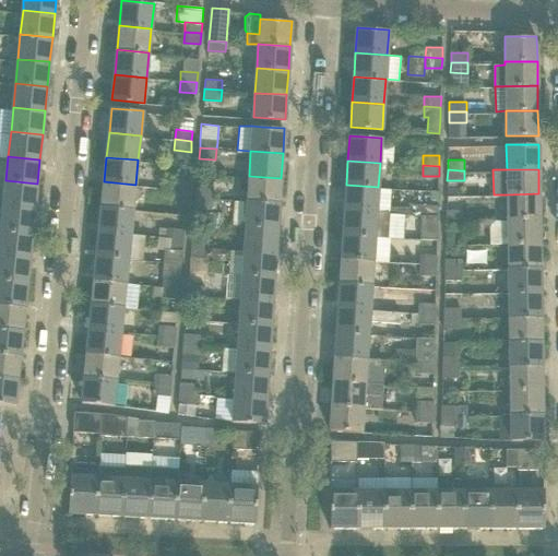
[(249,176),(247,200),(280,202),(281,178),(249,176)]
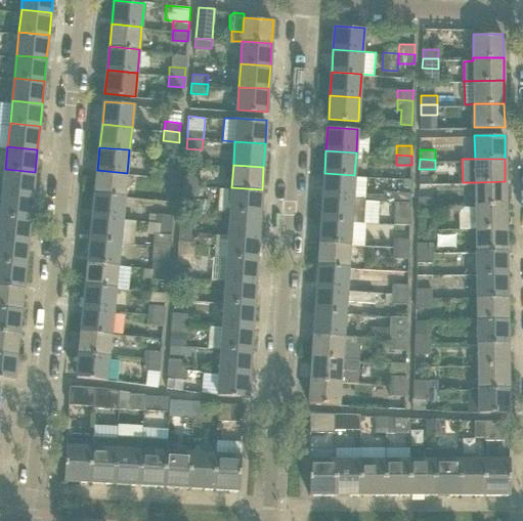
[(161,167),(160,176),(176,177),(176,168),(161,167)]
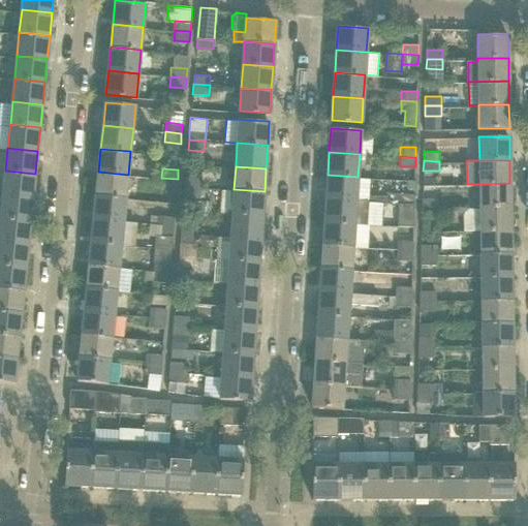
[(5,171),(3,193),(33,196),(35,174),(5,171)]
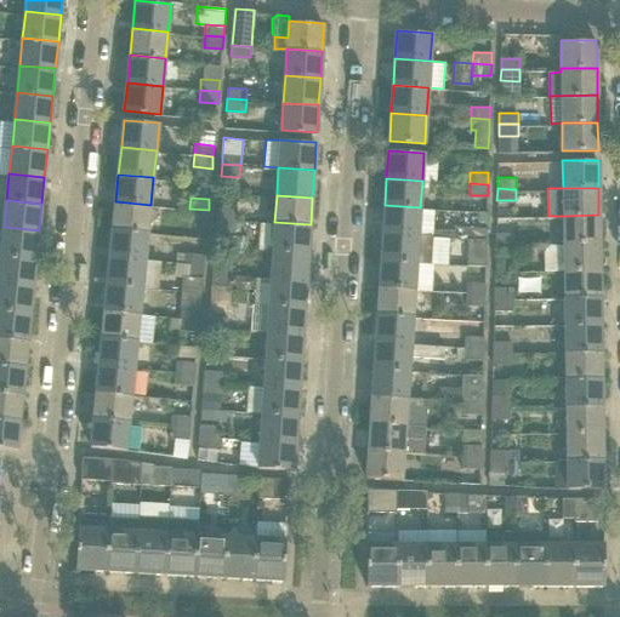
[(115,201),(113,228),(148,232),(151,205),(115,201)]
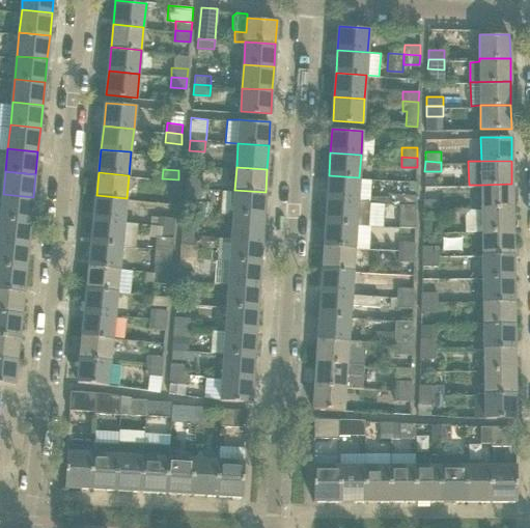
[(329,175),(327,198),(369,201),(370,195),(371,178),(359,177),(329,175)]
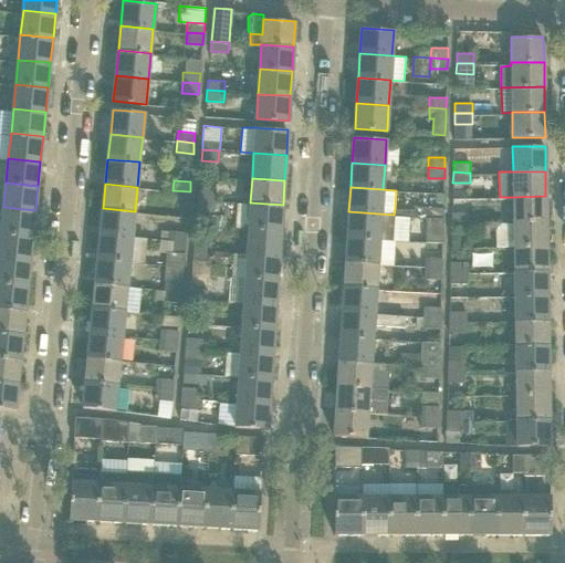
[(199,189),(198,199),(215,200),(216,190),(199,189)]
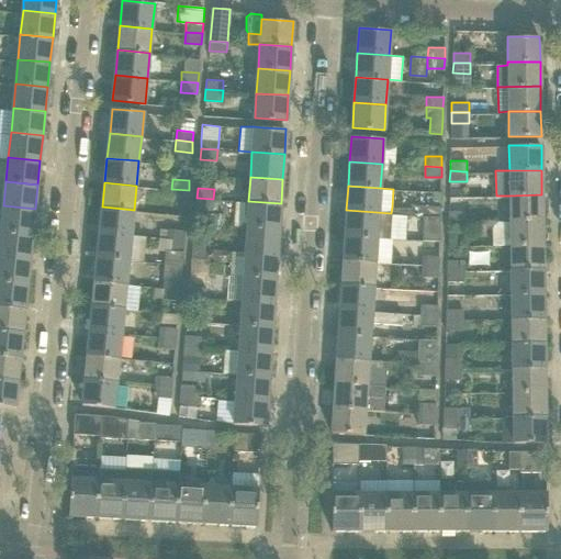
[(189,190),(171,189),(170,200),(188,201),(189,190)]
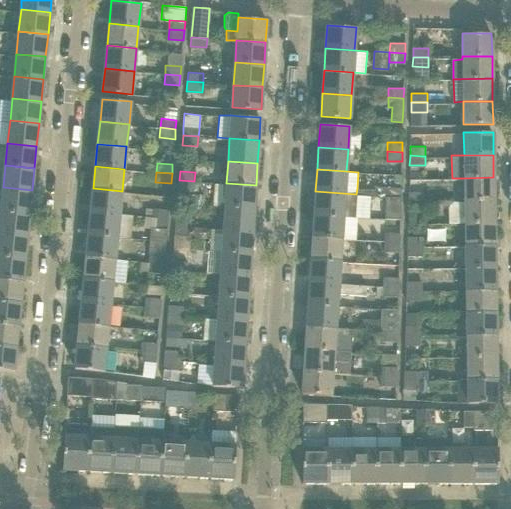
[(493,177),(464,178),(464,199),(494,200),(493,177)]
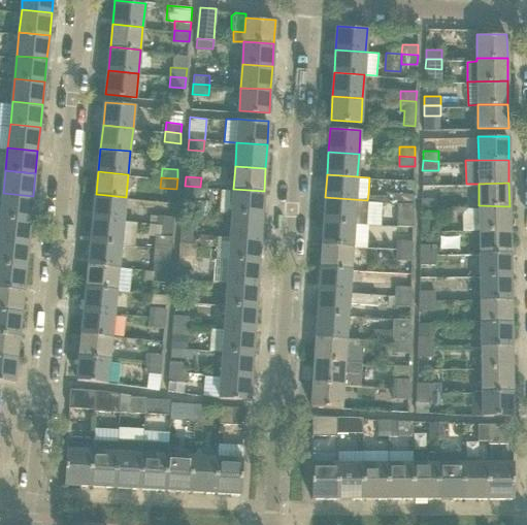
[(200,187),(185,186),(184,195),(199,197),(200,187)]
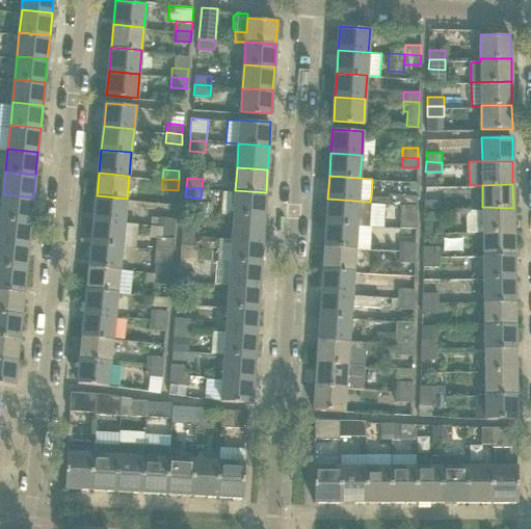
[(222,213),(234,213),(264,215),(266,192),(235,190),(223,189),(222,213)]
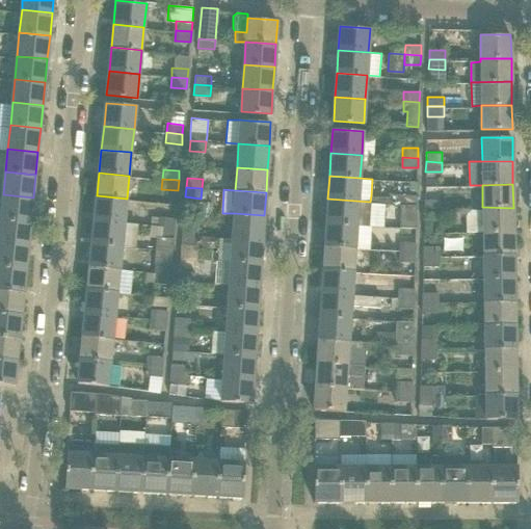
[(371,195),(370,202),(401,204),(417,205),(417,194),(401,194),(390,193),(390,196),(371,195)]
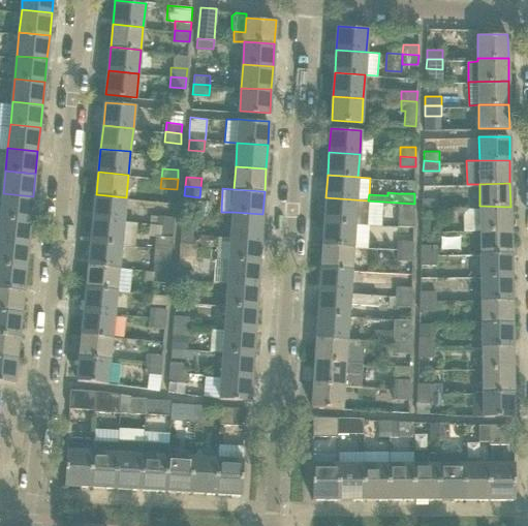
[(3,193),(1,217),(31,220),(33,196),(3,193)]
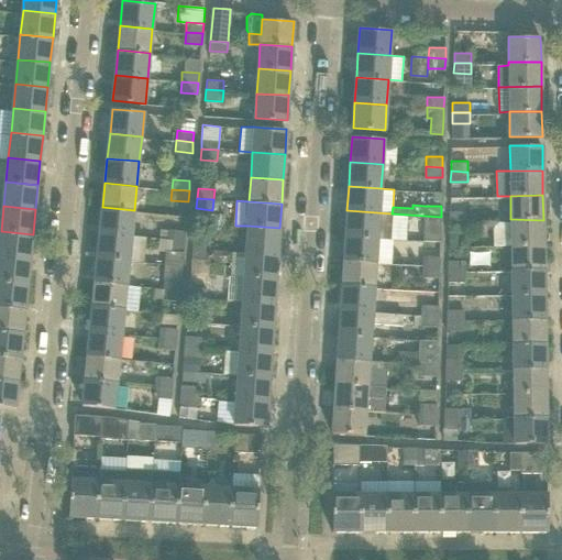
[(102,207),(100,231),(132,234),(134,210),(102,207)]
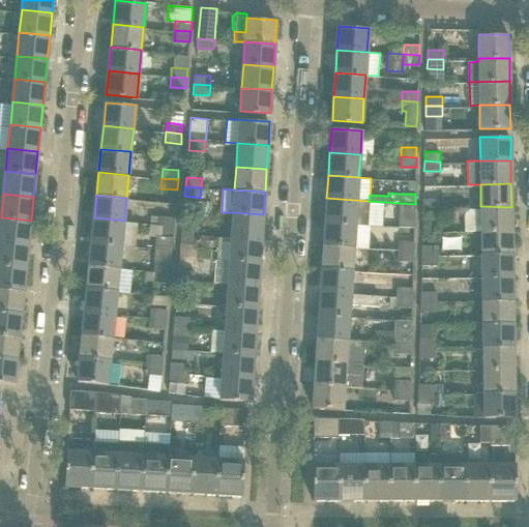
[(326,198),(325,222),(351,223),(355,224),(368,224),(369,201),(326,198)]
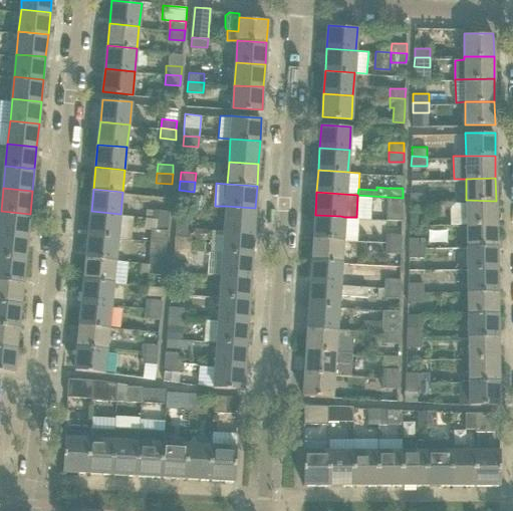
[(411,192),(411,202),(426,202),(426,193),(411,192)]
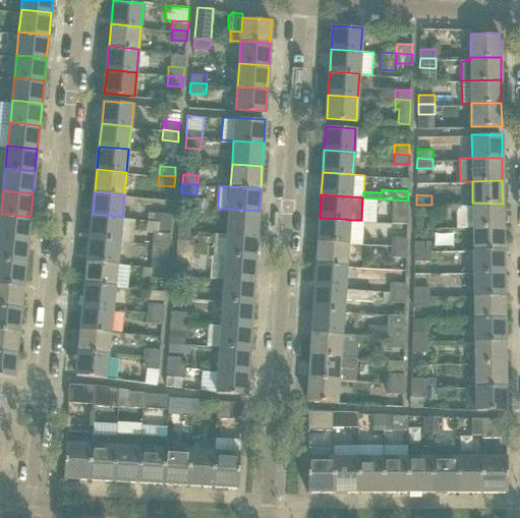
[(393,210),(392,221),(408,222),(408,210),(408,206),(408,200),(393,199),(393,210)]
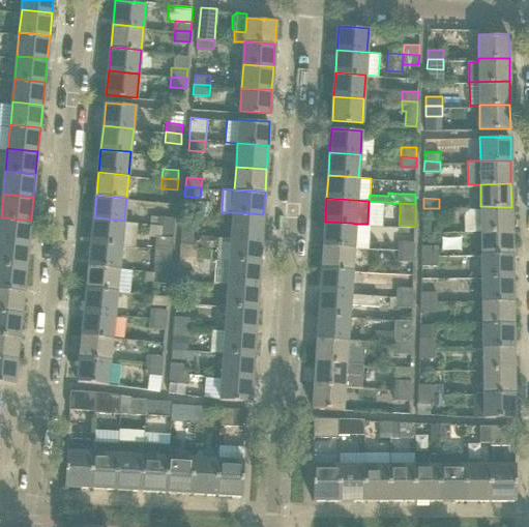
[(511,207),(480,206),(472,206),(468,208),(466,210),(464,213),(465,230),(481,230),(511,230),(511,207)]
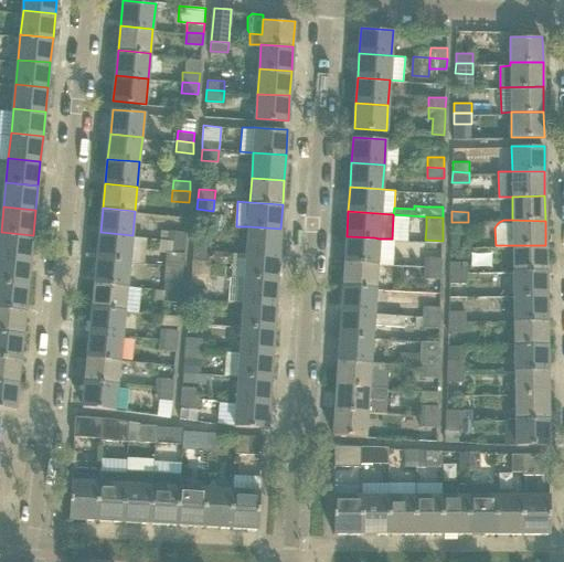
[(468,222),(451,222),(451,232),(468,232),(468,222)]
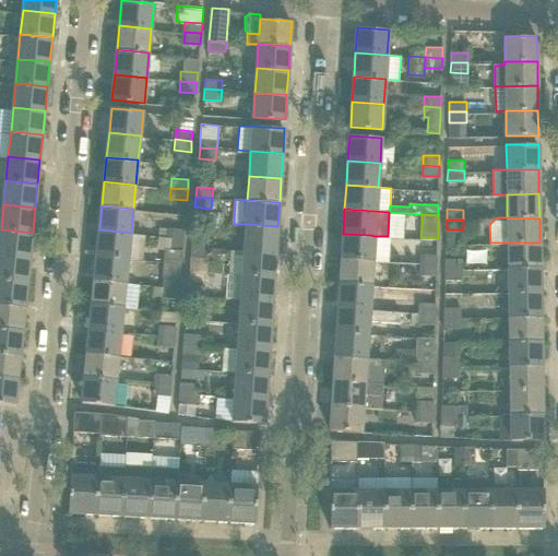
[(246,224),(244,249),(276,251),(277,226),(246,224)]
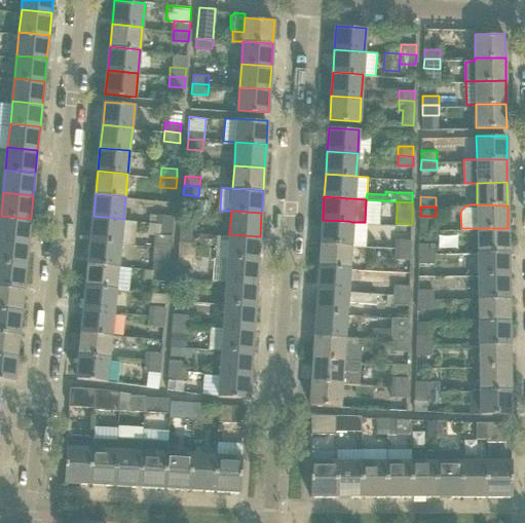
[(157,214),(156,223),(173,224),(173,215),(157,214)]
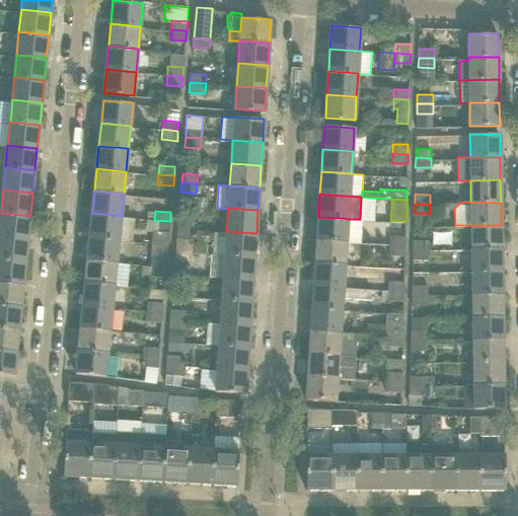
[(1,213),(0,218),(0,235),(27,238),(30,216),(1,213)]
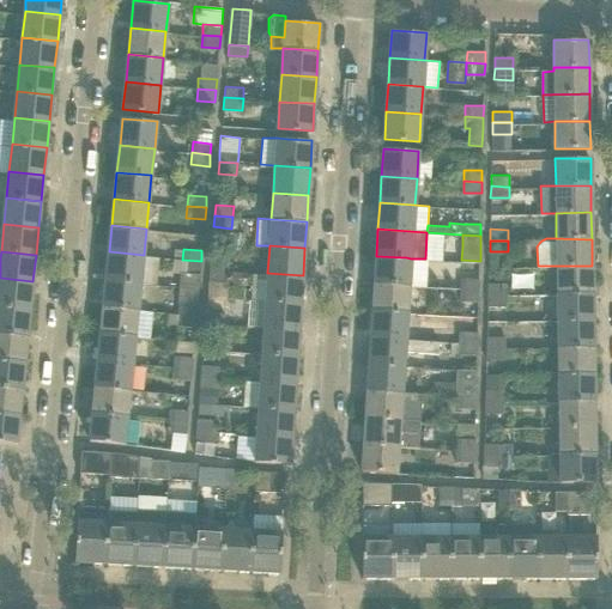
[(109,251),(105,279),(140,282),(144,255),(109,251)]
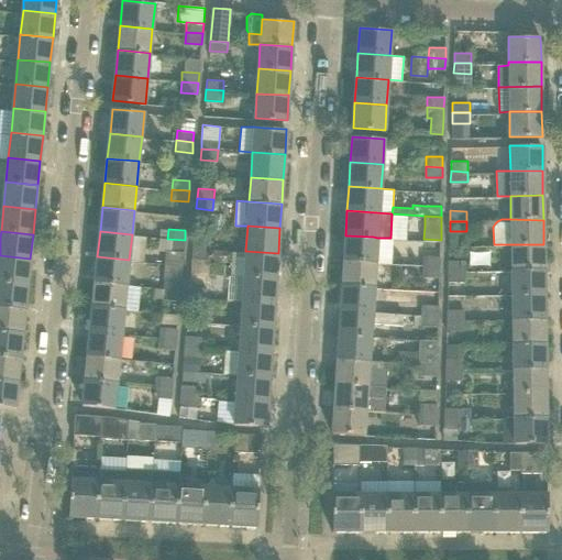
[(345,235),(343,260),(376,262),(377,238),(345,235)]
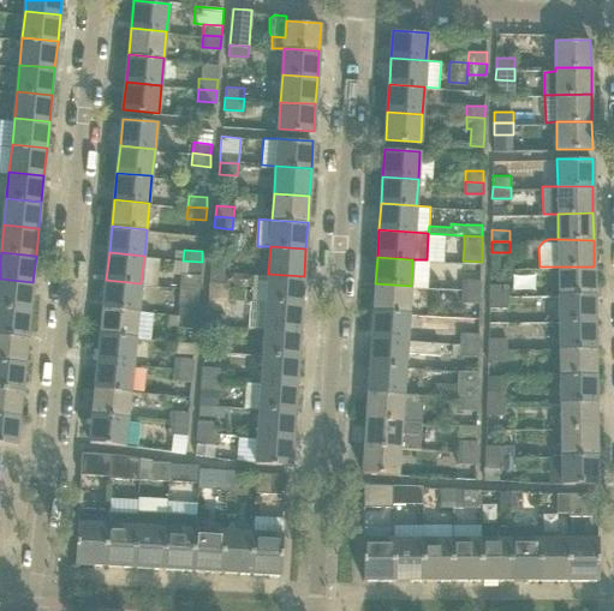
[(212,258),(210,270),(228,271),(230,261),(212,258)]
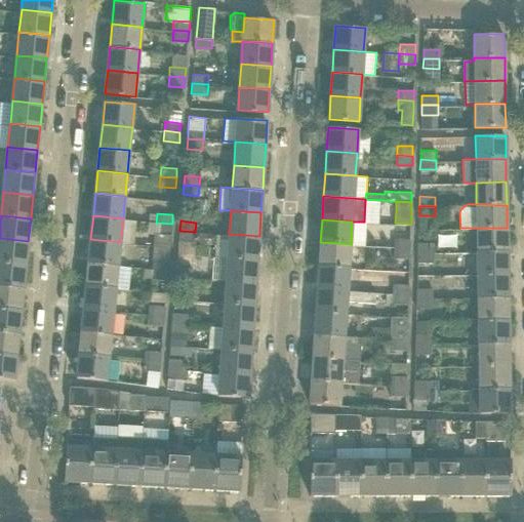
[(172,224),(156,223),(155,232),(171,234),(172,224)]
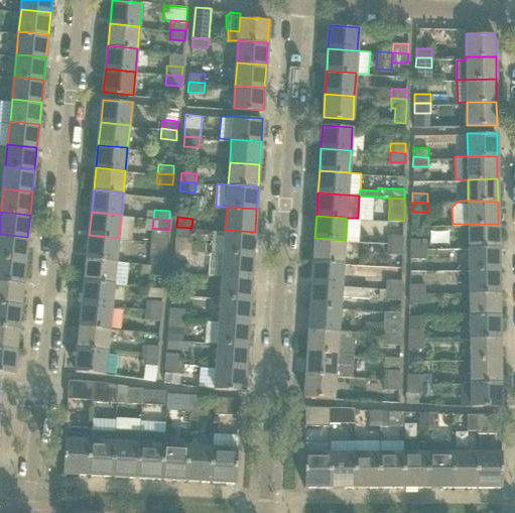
[(469,224),(469,247),(498,246),(498,224),(469,224)]
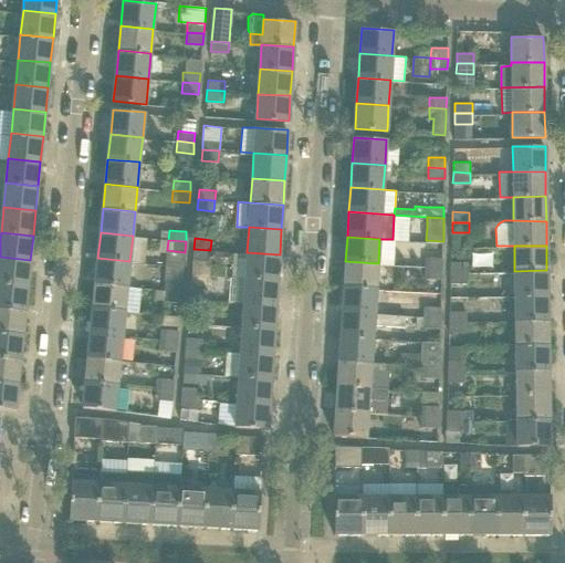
[(194,249),(191,272),(209,274),(210,250),(194,249)]
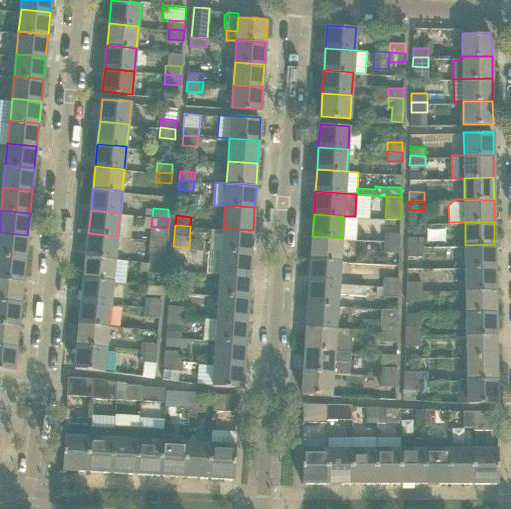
[(196,227),(195,236),(205,237),(206,228),(196,227)]
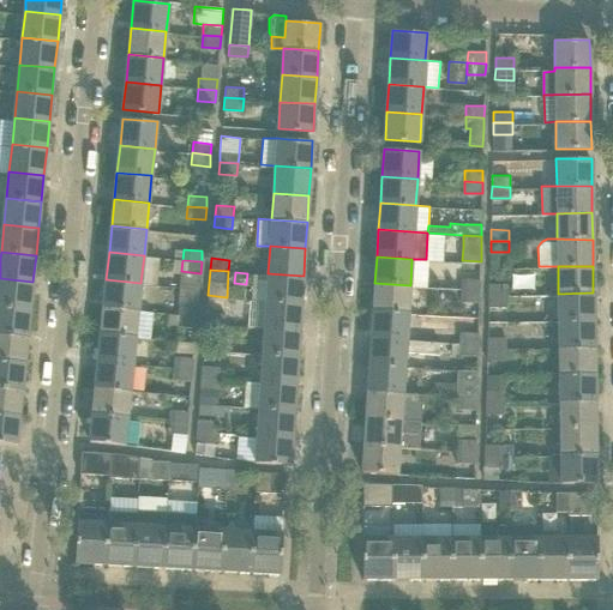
[(268,273),(266,300),(301,302),(304,276),(268,273)]
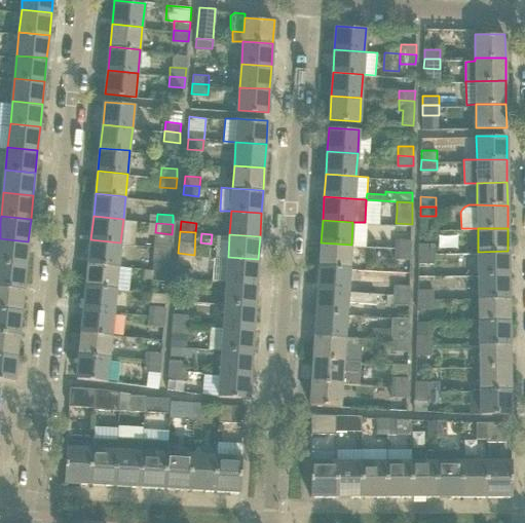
[(396,237),(396,248),(411,249),(411,238),(396,237)]
